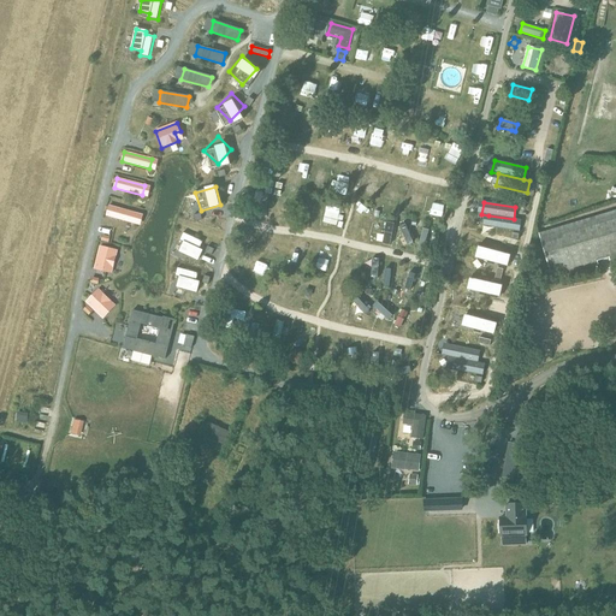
[(110,206),(106,215),(135,224),(137,213),(110,206)]
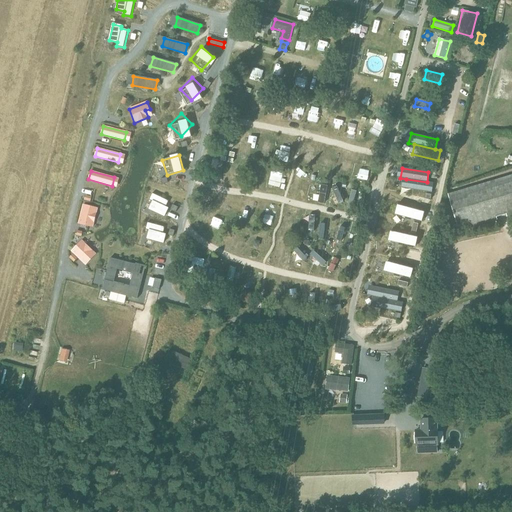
[(511,174),(448,194),(459,231),(498,220),(497,217),(506,214),(507,217),(511,215),(511,174)]
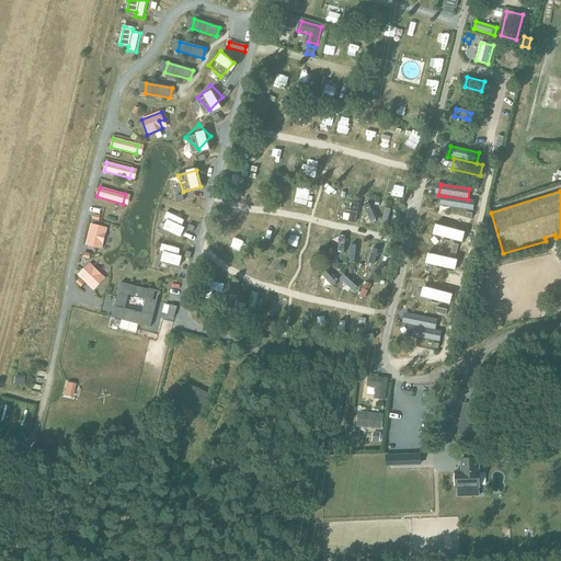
[(445,196),(443,207),(472,212),(474,201),(468,199),(445,196)]
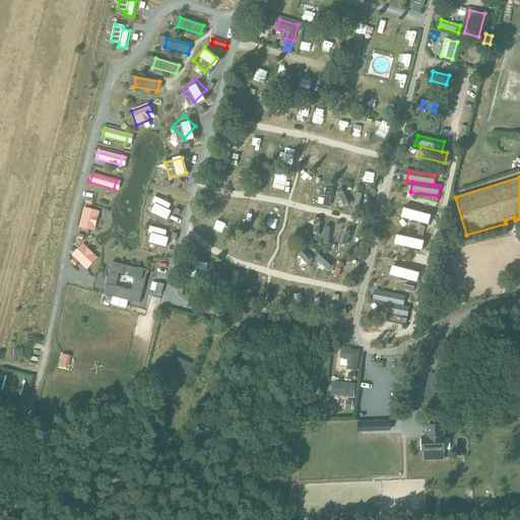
[(155,204),(151,212),(167,219),(171,211),(169,210),(172,204),(154,196),(151,203),(155,204)]
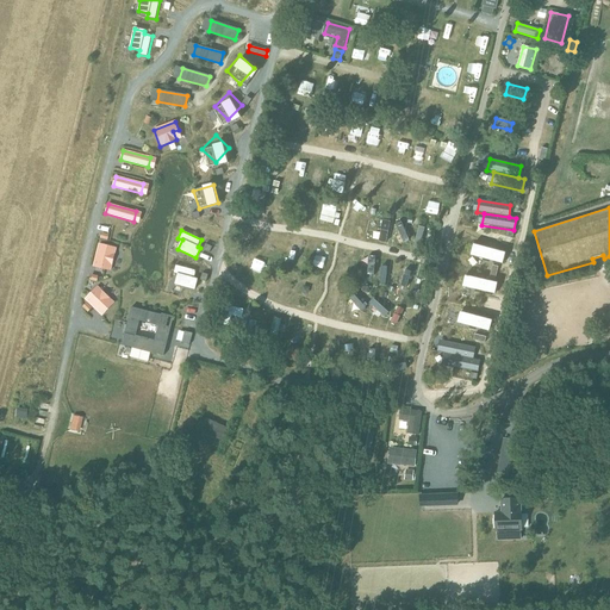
[(94,267),(111,271),(114,254),(106,251),(107,247),(99,244),(94,267)]
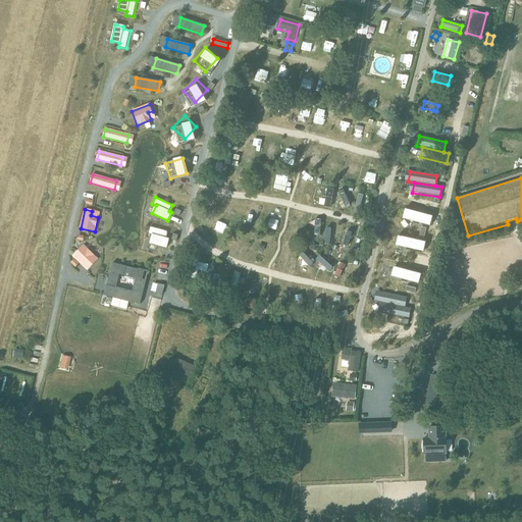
[(432,217),(406,210),(404,218),(430,225),(432,217)]
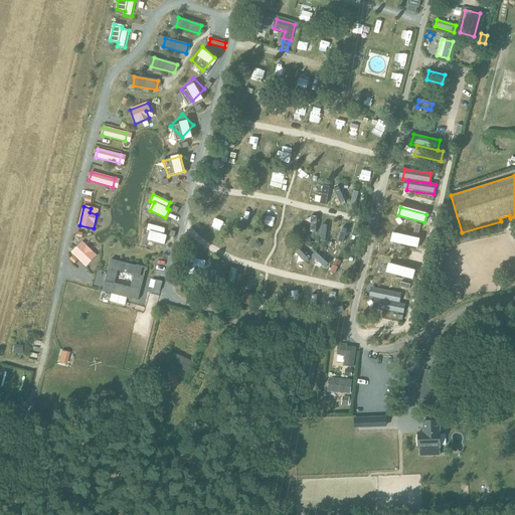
[(148,223),(147,230),(150,231),(148,240),(164,244),(167,235),(164,235),(166,228),(148,223)]
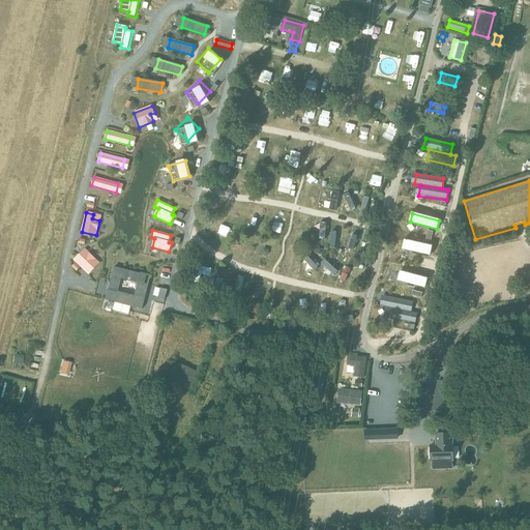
[(432,246),(405,240),(403,248),(430,255),(432,246)]
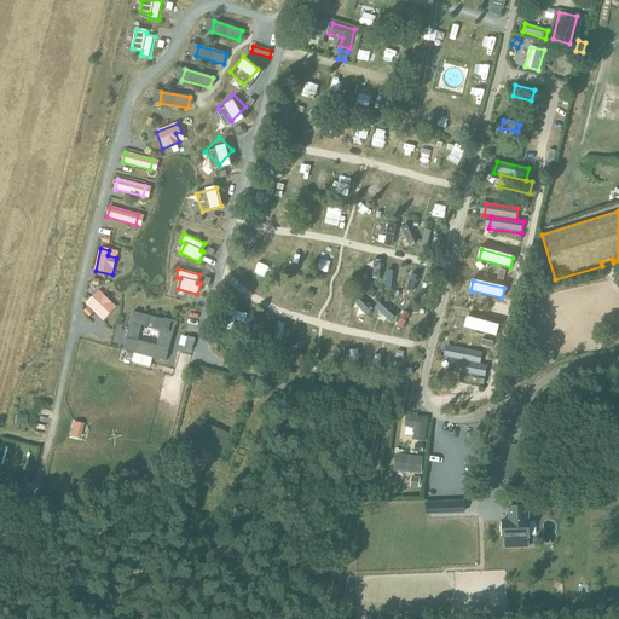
[(87,304),(104,320),(110,313),(106,310),(113,304),(99,291),(87,304)]
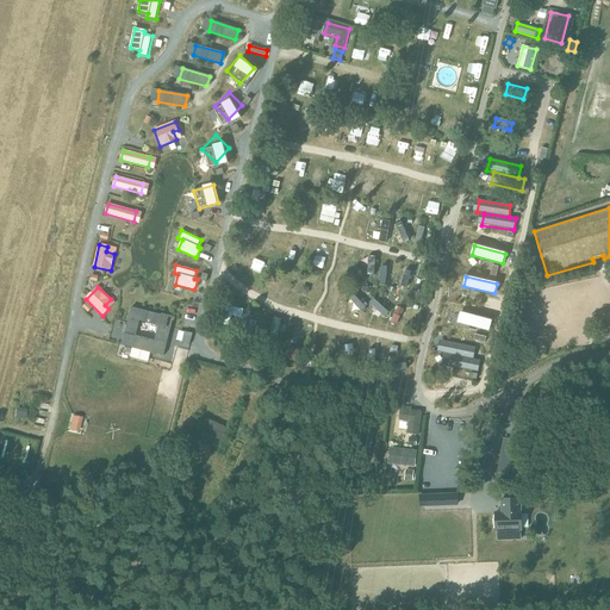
[(243,310),(225,305),(224,313),(232,316),(242,317),(243,310)]
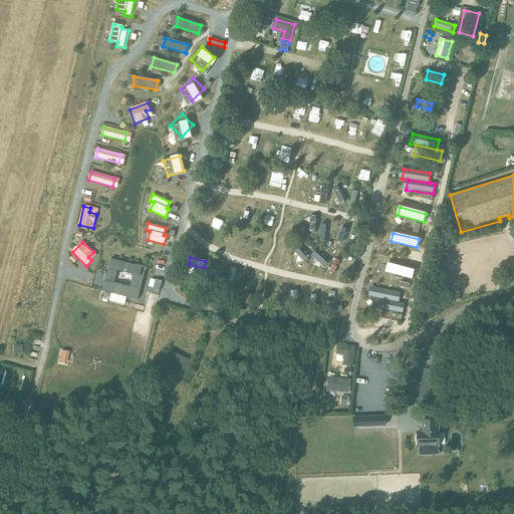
[(144,276),(140,275),(142,267),(111,259),(105,278),(105,281),(108,282),(106,289),(106,291),(127,296),(127,297),(139,300),(139,298),(138,298),(138,297),(141,287),(144,276)]
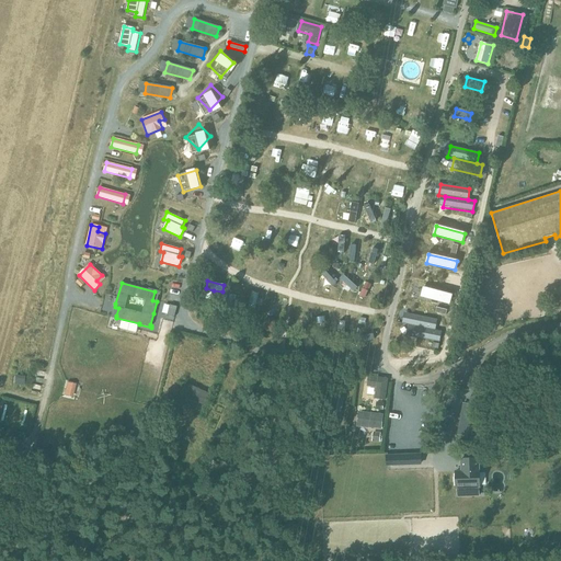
[(453,295),(424,287),(421,297),(449,305),(453,295)]
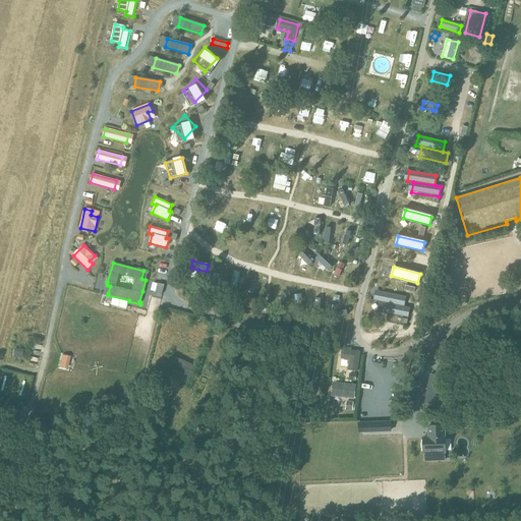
[(234,272),(231,286),(236,287),(240,273),(234,272)]
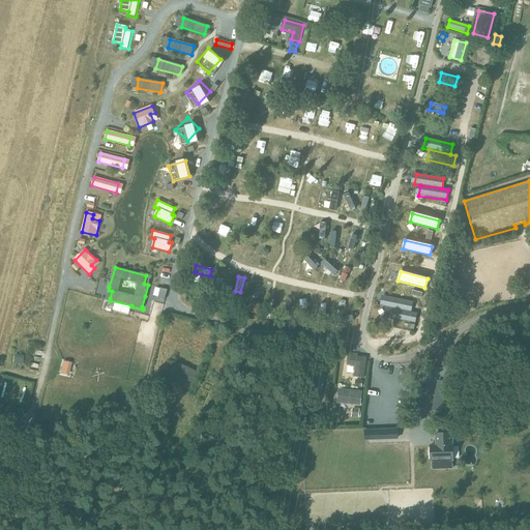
[(217,278),(214,296),(223,297),(226,280),(217,278)]
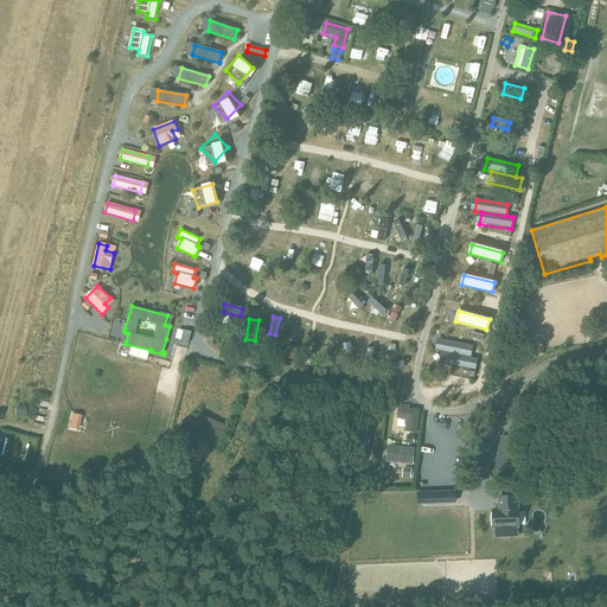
[(184,330),(181,342),(184,342),(189,343),(191,336),(192,332),(184,330)]
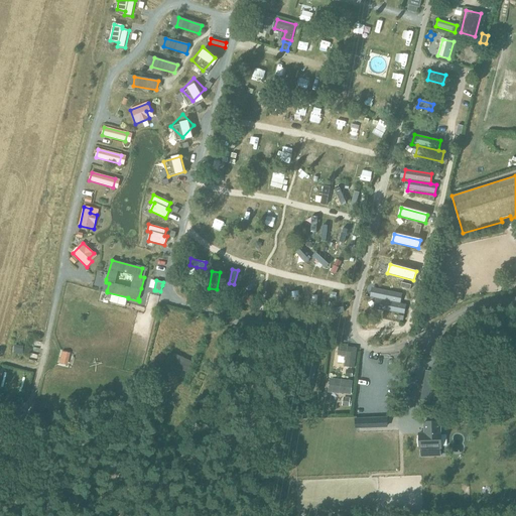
[(375,288),(373,298),(379,299),(400,303),(401,293),(375,288)]
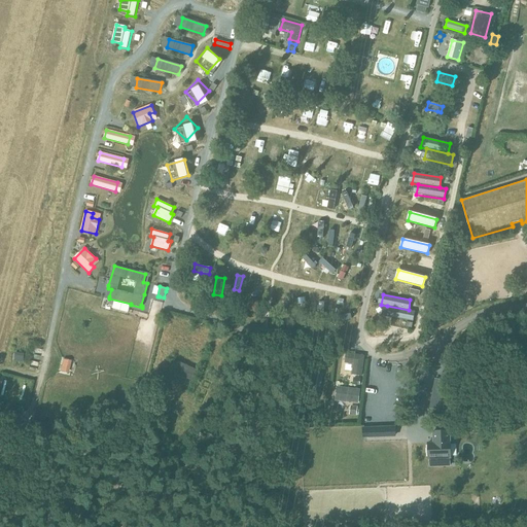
[(387,306),(385,316),(412,321),(414,311),(409,310),(387,306)]
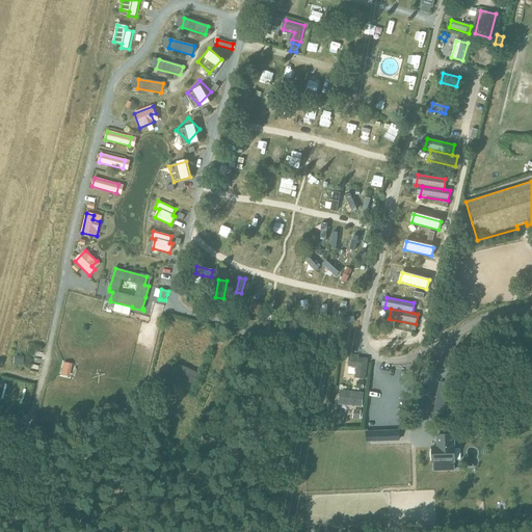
[(24,357),(15,355),(14,365),(23,366),(24,357)]
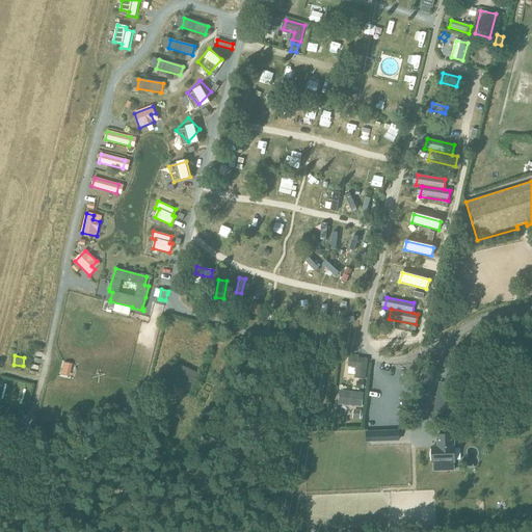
[(368,360),(350,356),(349,366),(358,367),(357,377),(366,378),(368,360)]
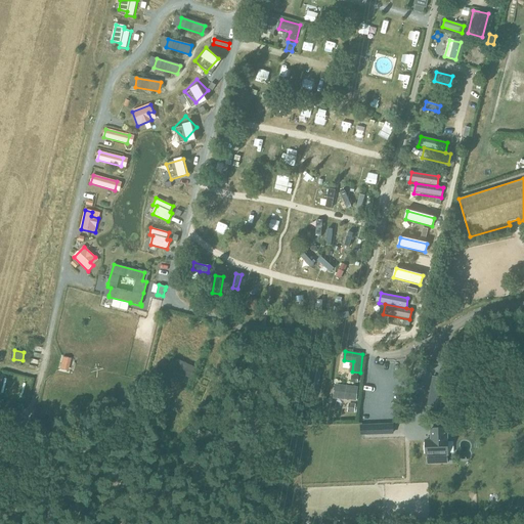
[(63,357),(60,368),(67,370),(69,359),(63,357)]
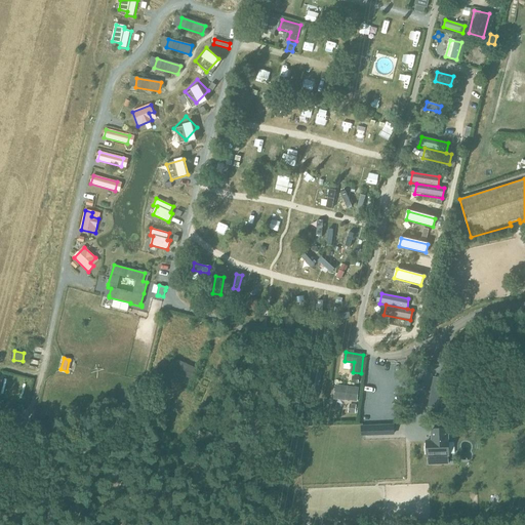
[(195,368),(173,359),(164,379),(171,382),(175,372),(191,379),(195,368)]
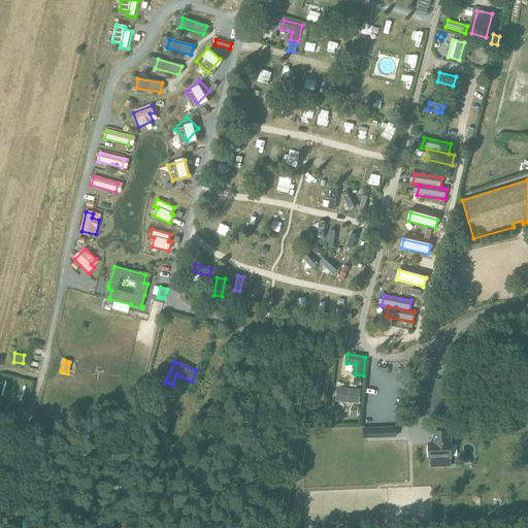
[(315,373),(311,390),(320,392),(322,382),(323,375),(323,374),(315,373)]
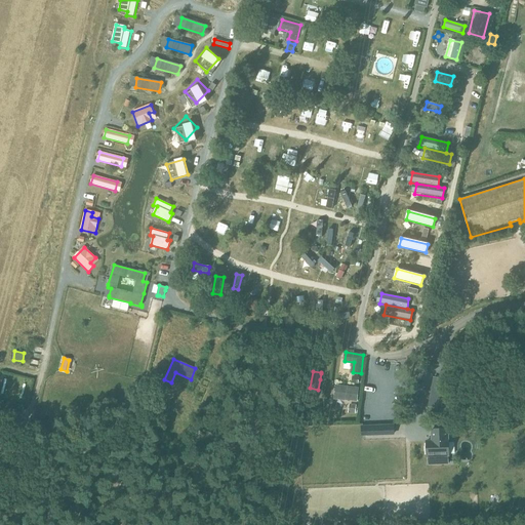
[(358,389),(342,387),(340,400),(345,400),(357,401),(358,389)]
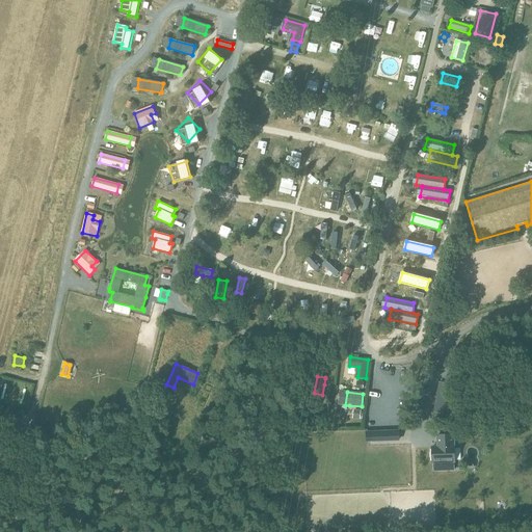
[(372,440),(400,439),(399,431),(372,432),(372,440)]
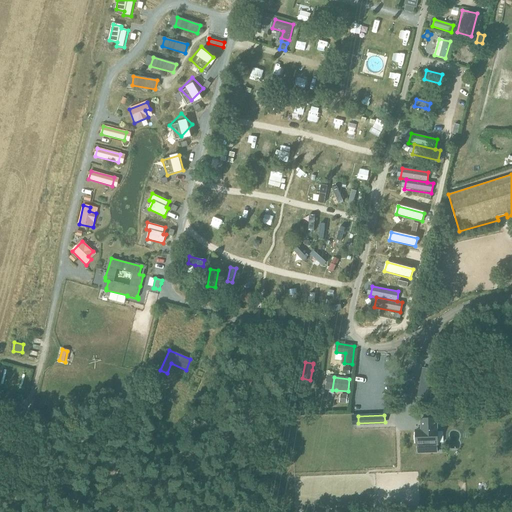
[(437,445),(437,419),(420,419),(421,430),(416,430),(416,445),(437,445)]
